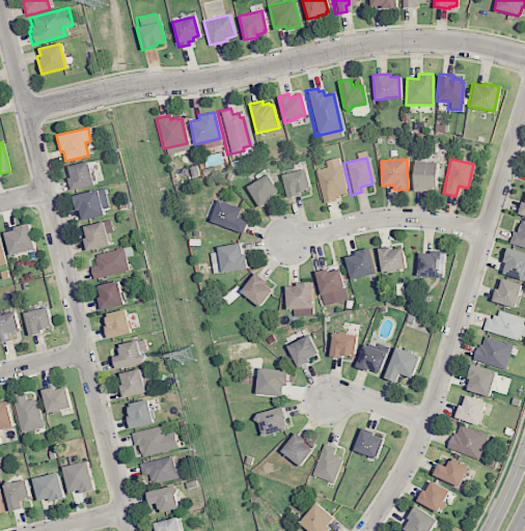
[(67,167),(87,162),(92,185),(70,191),(66,175),(70,175),(67,167)]
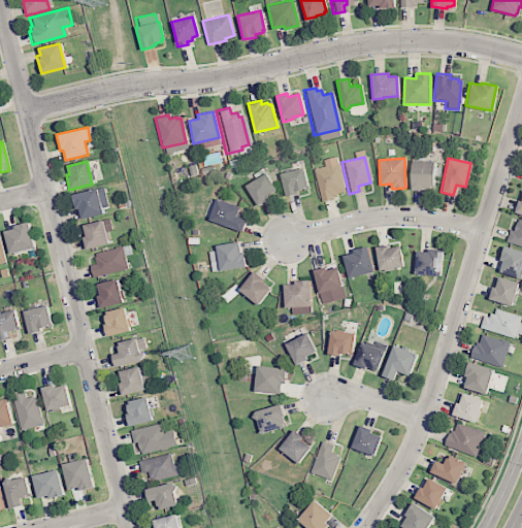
[(412,161),(434,161),(433,186),(431,186),(431,188),(411,187),(412,161)]
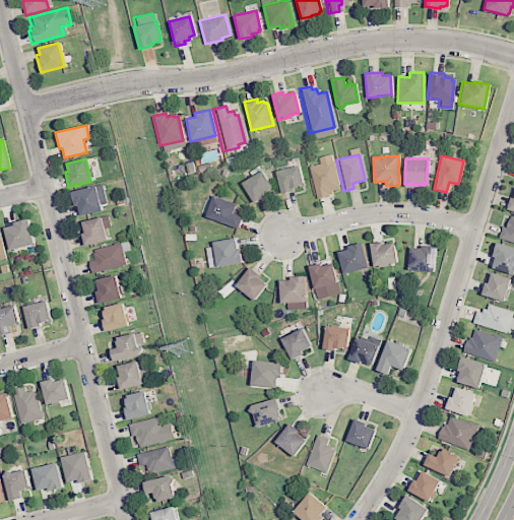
[(306,167),(330,160),(331,163),(333,161),(335,171),(334,171),(338,189),(331,191),(331,194),(327,195),(328,196),(314,200),(306,167)]
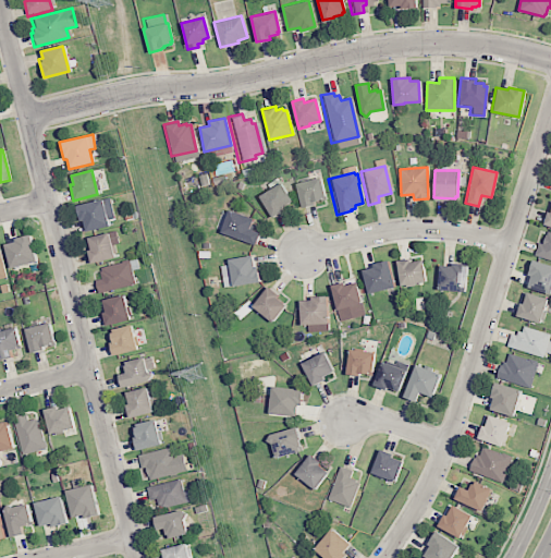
[(295,183),(319,177),(325,198),(313,202),(314,204),(302,207),(295,183)]
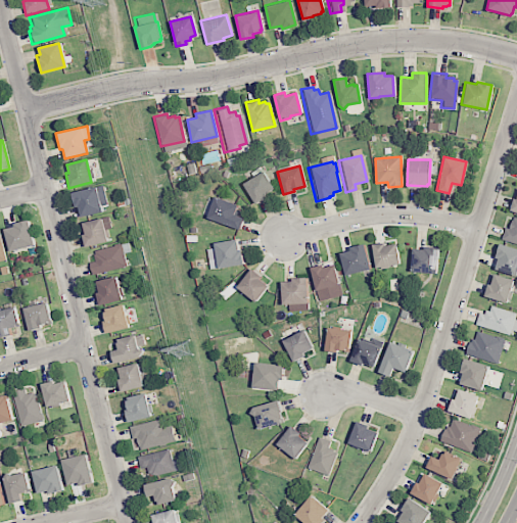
[(242,184),(263,171),(273,188),(263,194),(265,197),(254,203),(242,184)]
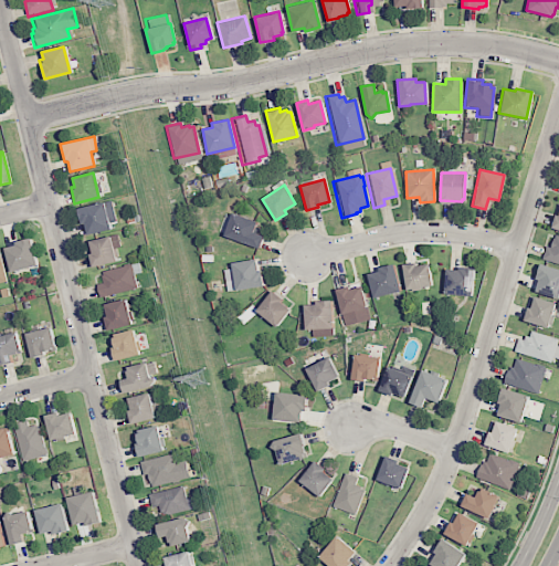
[(76,209),(107,201),(113,221),(107,223),(109,229),(85,236),(83,223),(81,224),(76,209)]
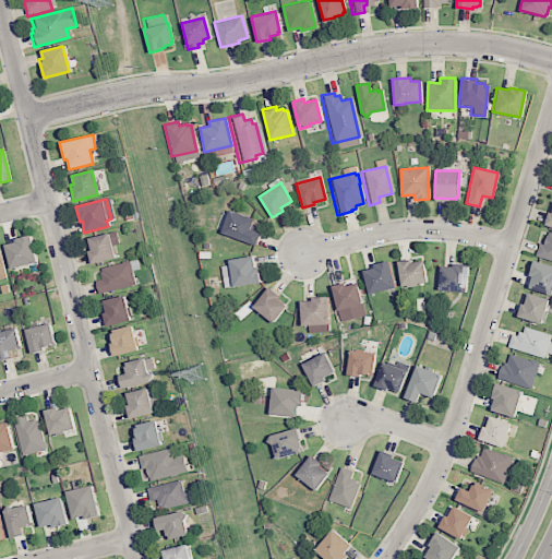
[(551,226),(542,223),(547,211),(551,213),(551,209),(551,226)]
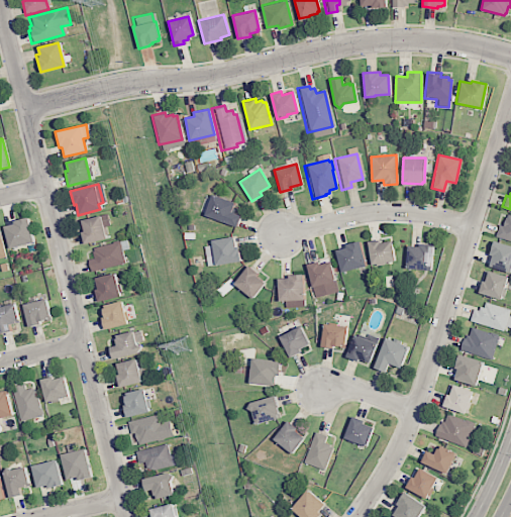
[(203,214),(211,194),(234,203),(230,212),(240,216),(236,227),(203,214)]
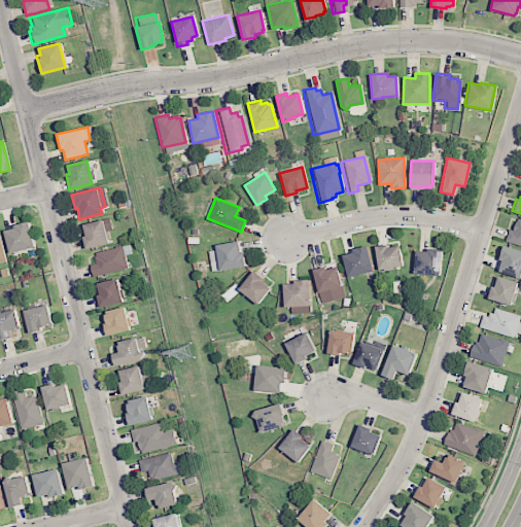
[(520,245),(502,240),(506,230),(510,231),(514,218),(520,220),(520,245)]
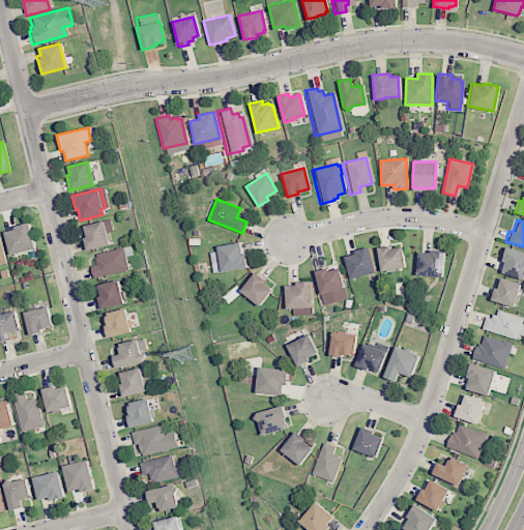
[(83,227),(103,222),(108,244),(84,251),(81,238),(85,237),(83,227)]
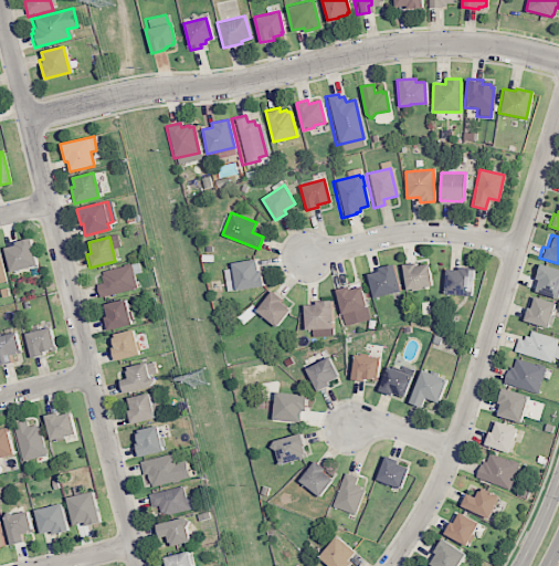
[(3,248),(14,245),(13,242),(30,239),(35,265),(8,271),(3,248)]
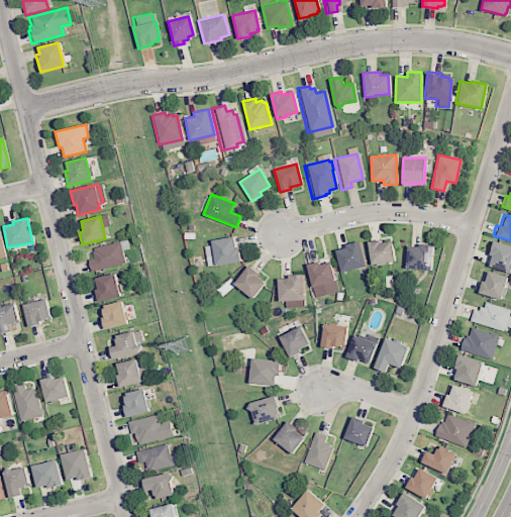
[(211,240),(233,237),(234,247),(240,246),(242,263),(214,267),(211,240)]
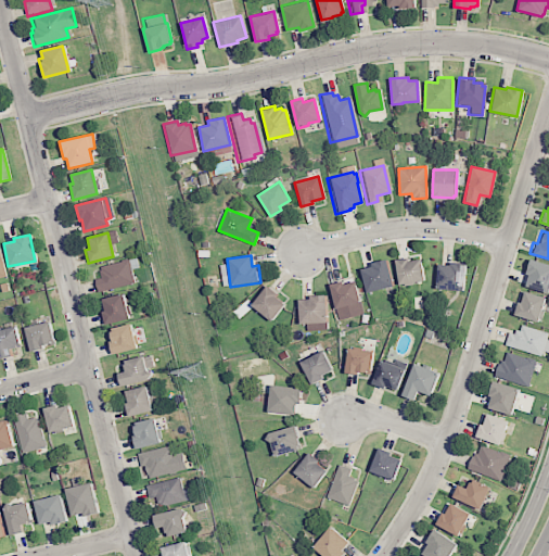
[(358,270),(371,267),(370,263),(386,258),(393,287),(364,294),(358,270)]
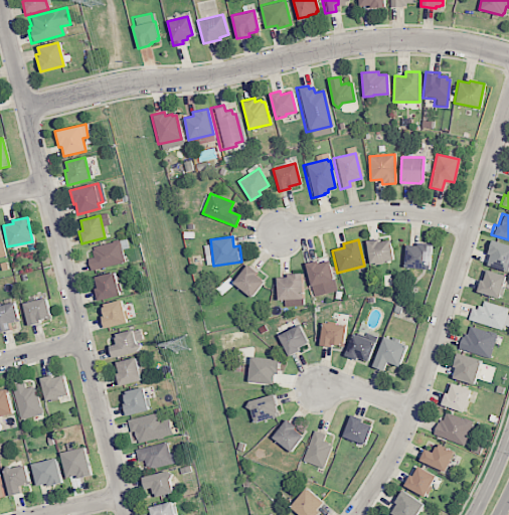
[(366,241),(377,239),(377,242),(388,240),(391,261),(379,262),(379,265),(369,266),(366,241)]
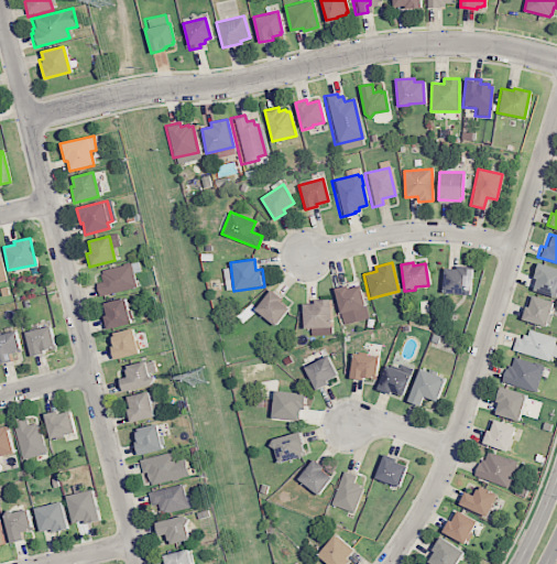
[(556,296),(532,290),(536,279),(533,278),(537,262),(556,268),(556,296)]
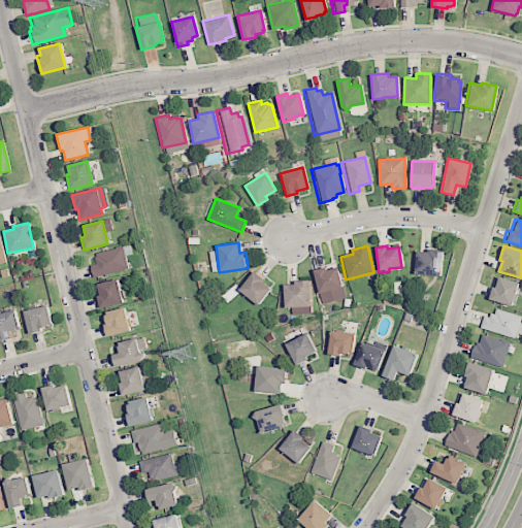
[(93,254),(119,246),(125,269),(91,278),(87,265),(93,264),(92,258),(93,257),(93,254)]
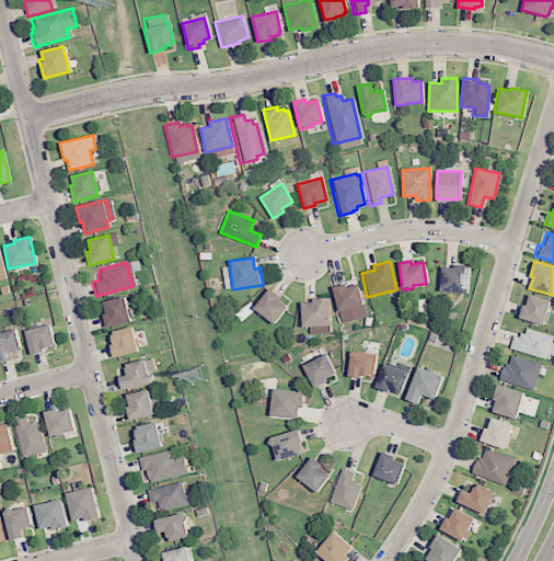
[(441,266),(453,267),(453,265),(469,266),(466,294),(439,290),(441,266)]
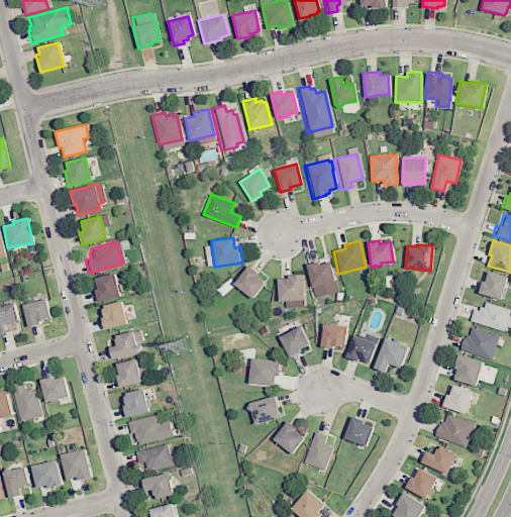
[(306,264),(318,261),(318,265),(329,263),(333,280),(331,280),(334,292),(322,294),(321,287),(311,289),(306,264)]
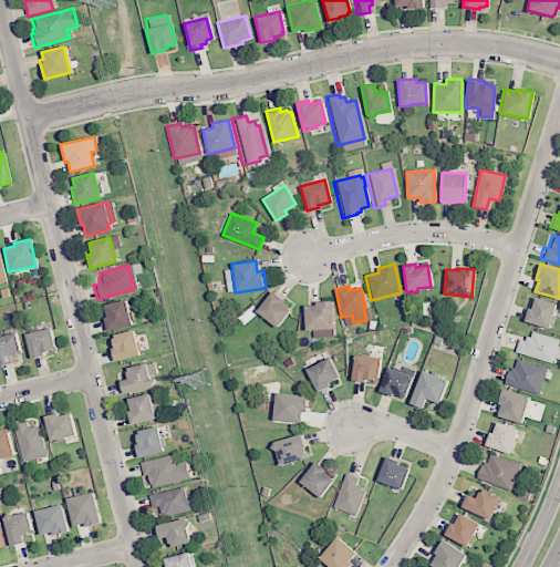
[(271,290),(282,299),(279,303),(288,311),(273,327),(255,310),(271,290)]
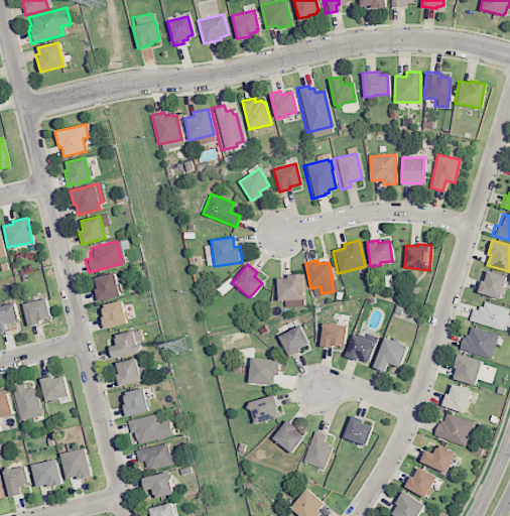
[(476,291),(480,280),(483,281),(487,270),(506,276),(499,299),(476,291)]
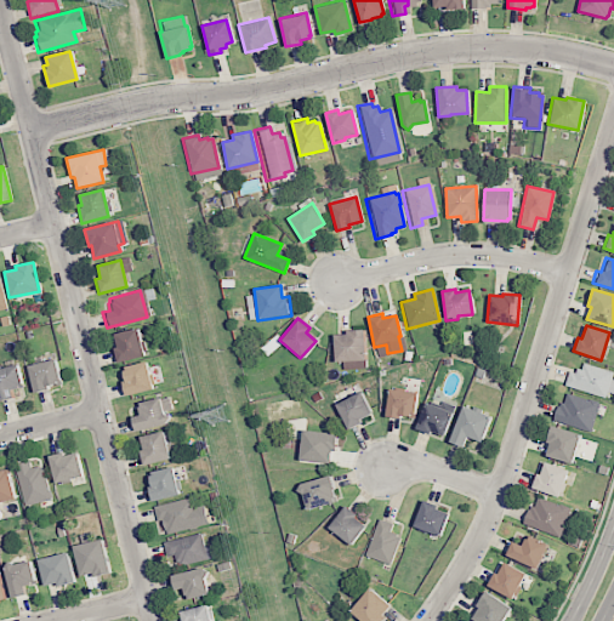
[(113,334),(136,328),(143,357),(115,363),(112,349),(117,348),(113,334)]
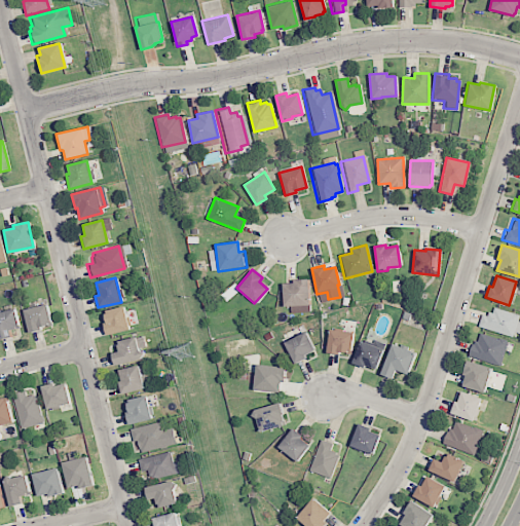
[(282,283),(293,283),(293,279),(307,279),(308,305),(283,306),(282,283)]
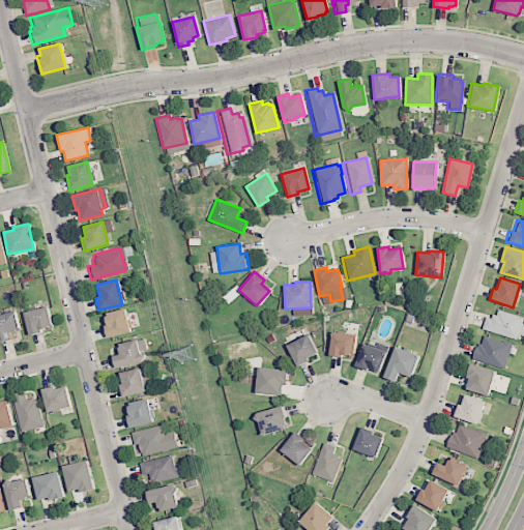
[(21,312),(46,306),(50,323),(48,324),(49,327),(39,329),(40,333),(27,336),(21,312)]
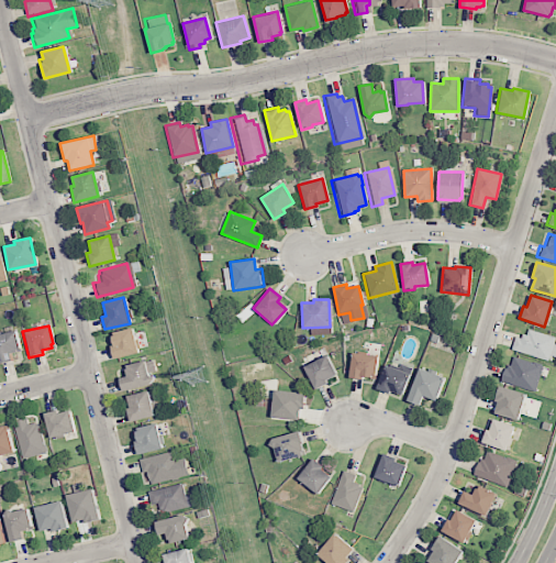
[(108,346),(112,361),(140,354),(132,327),(110,333),(113,345),(108,346)]
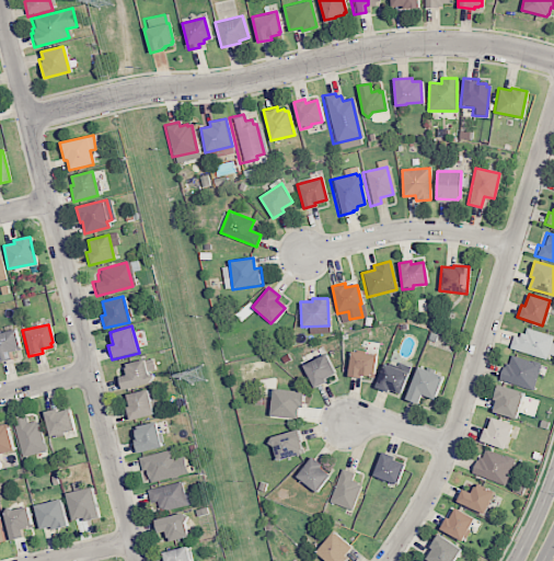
[(0,332),(14,329),(19,348),(8,352),(10,358),(0,361),(0,332)]
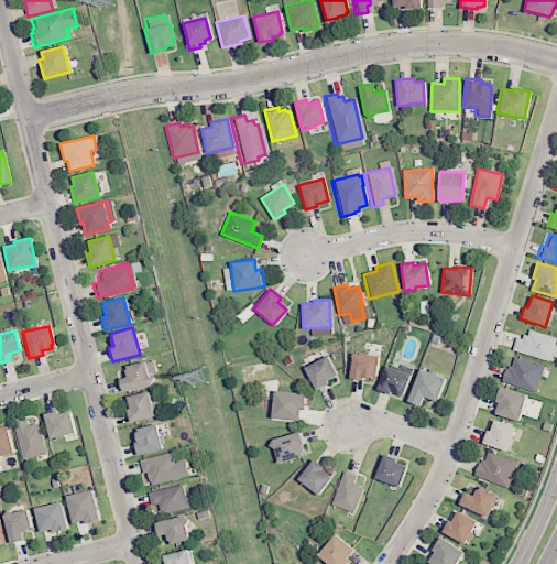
[(509,350),(512,337),(520,338),(521,335),(525,336),(526,331),(552,338),(545,361),(509,350)]
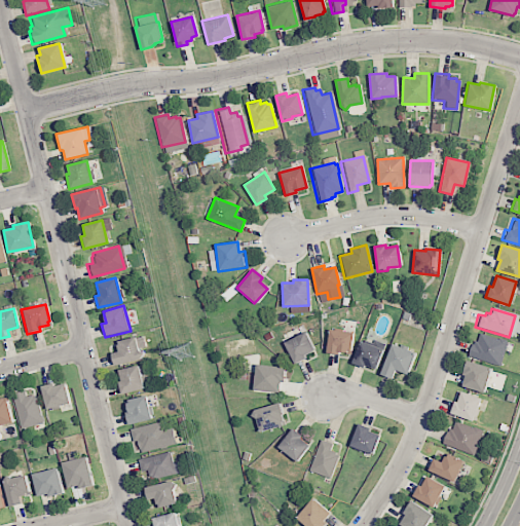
[(329,330),(354,333),(351,352),(348,351),(348,355),(342,354),(343,351),(338,351),(337,354),(326,352),(329,330)]
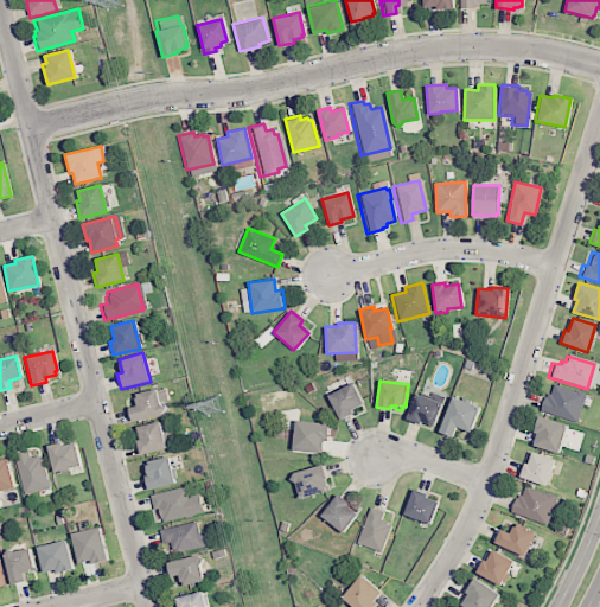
[(326,395),(352,382),(363,403),(350,410),(352,414),(339,420),(326,395)]
